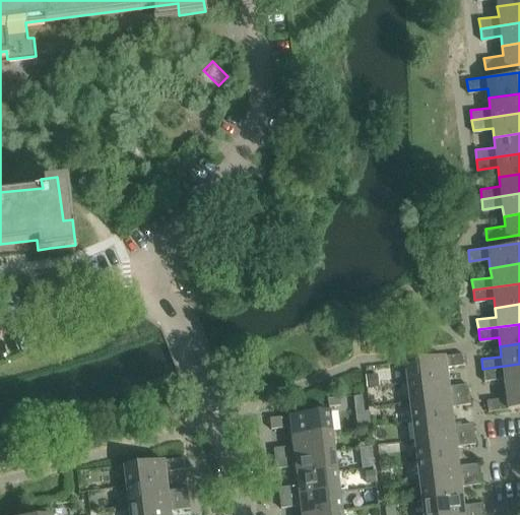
[(404,359),(406,379),(447,374),(446,365),(465,363),(463,351),(404,359)]
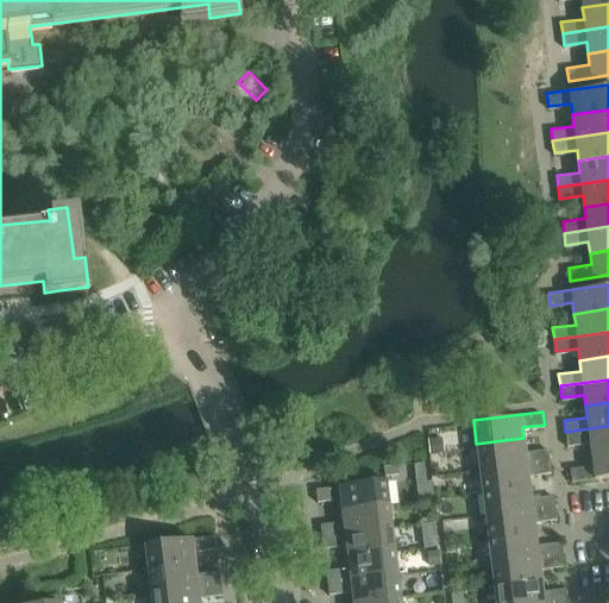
[(608,450),(608,426),(565,432),(567,444),(590,441),(591,452),(608,450)]
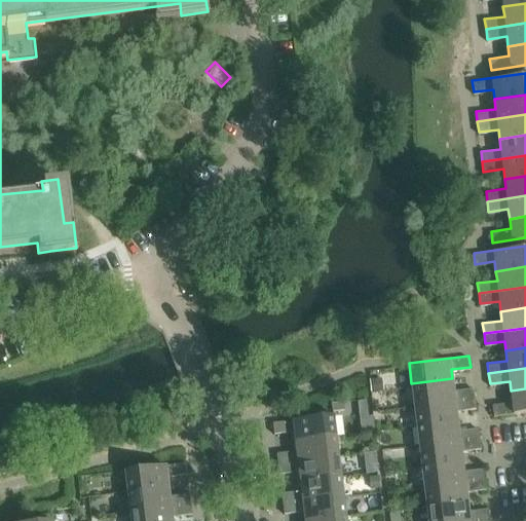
[(452,378),(411,383),(414,404),(474,397),(473,386),(453,388),(452,378)]
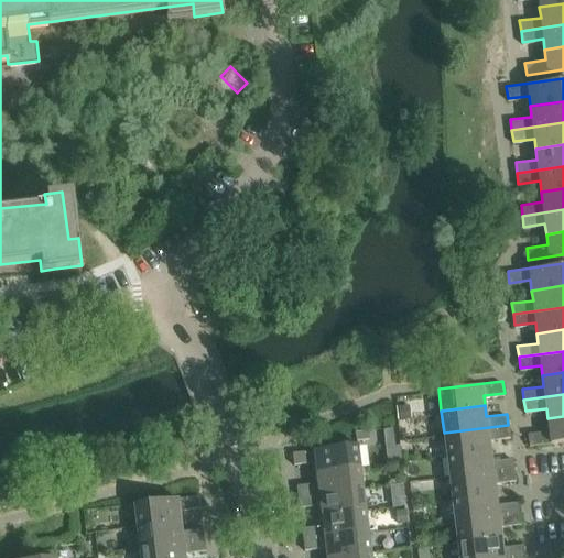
[(563,416),(548,418),(549,429),(528,431),(529,444),(563,438),(563,416)]
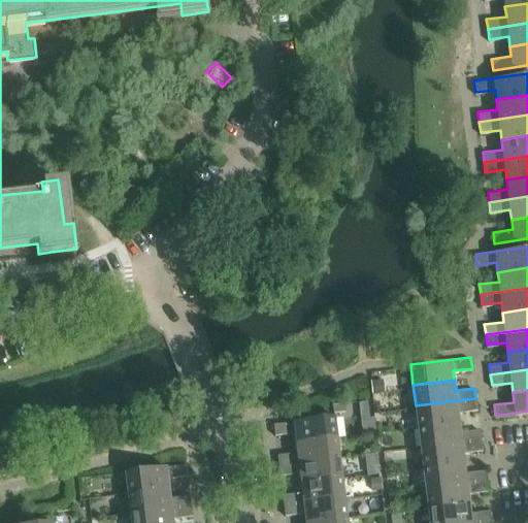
[(416,405),(418,425),(459,420),(457,411),(477,409),(475,398),(416,405)]
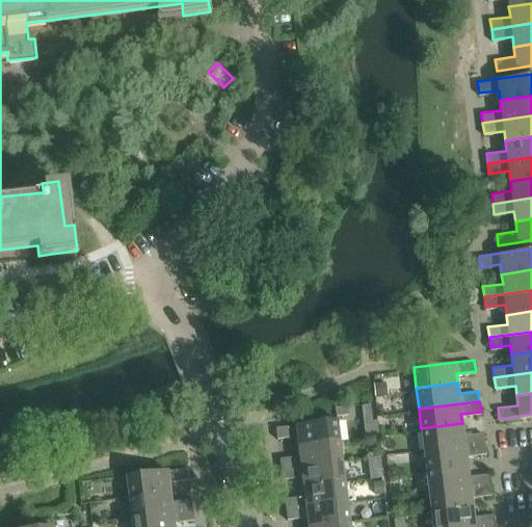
[(297,433),(298,444),(339,439),(337,417),(275,425),(277,437),(297,433)]
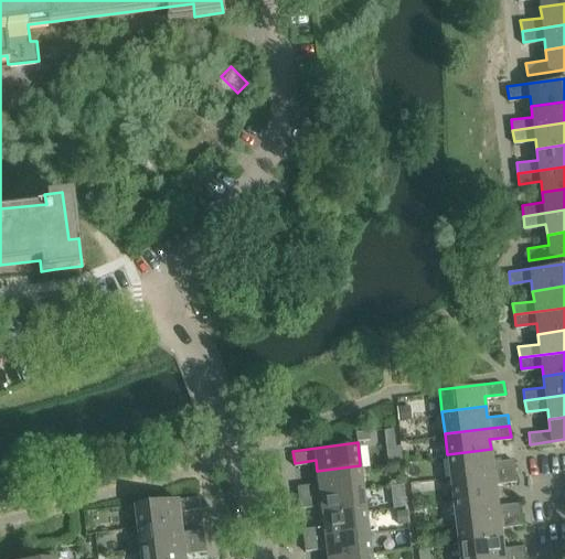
[(447,454),(449,476),(514,468),(513,457),(492,460),(491,449),(447,454)]
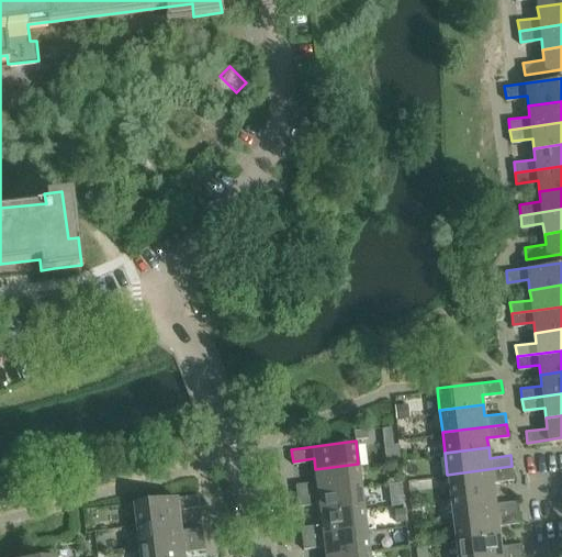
[(295,482),(296,492),(361,485),(358,464),(315,469),(316,479),(295,482)]
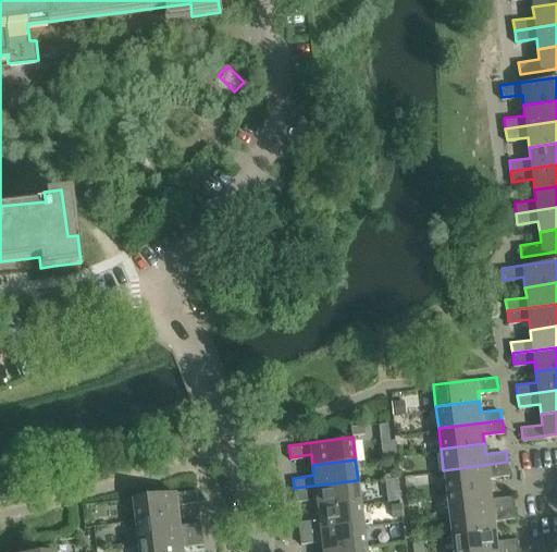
[(507,462),(443,470),(446,492),(489,487),(487,476),(508,473),(507,462)]
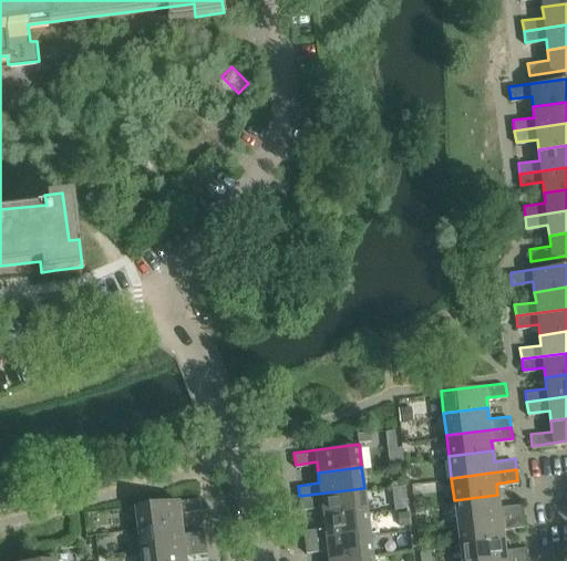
[(364,488),(299,496),(300,508),(321,505),(323,516),(367,510),(364,488)]
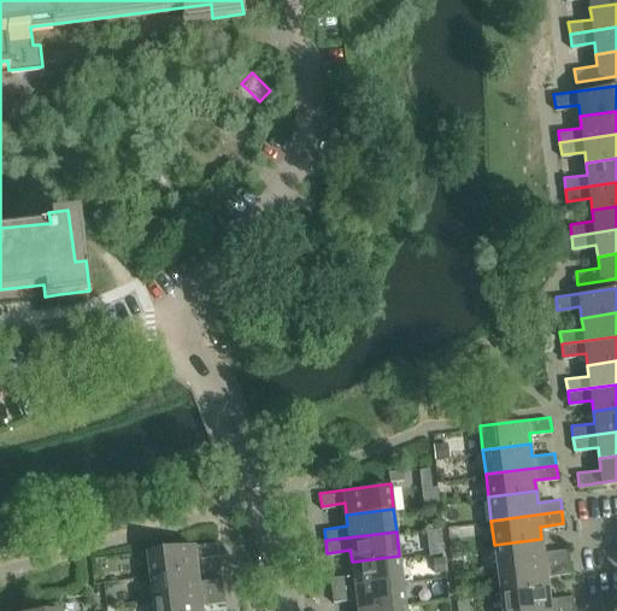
[(494,545),(497,568),(568,559),(566,547),(544,550),(541,539),(494,545)]
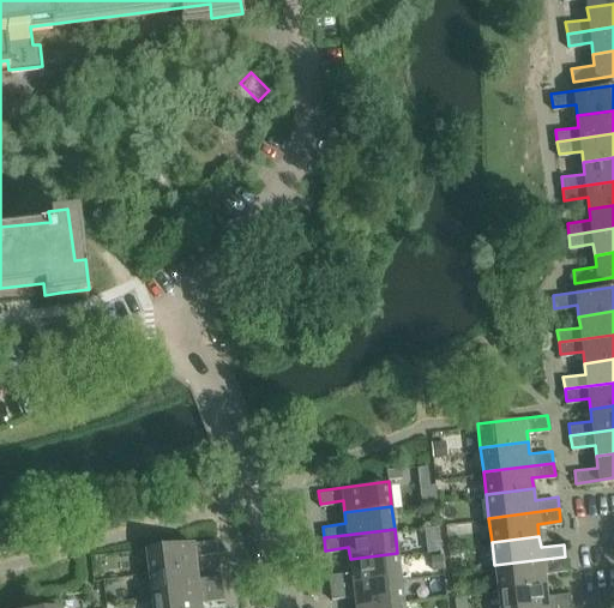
[(145,546),(149,571),(196,565),(194,553),(217,551),(216,537),(145,546)]
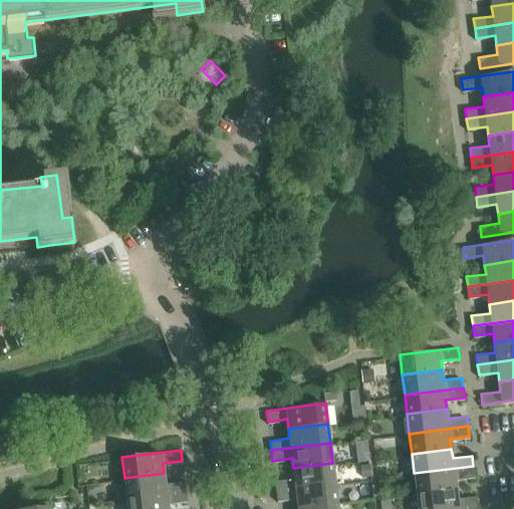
[(275,479),(276,489),(335,482),(332,463),(293,468),(294,477),(275,479)]
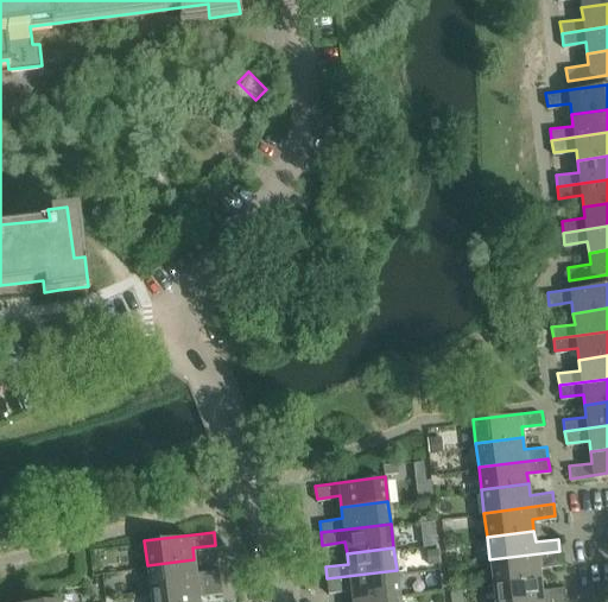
[(561,563),(559,551),(489,559),(493,583),(539,577),(538,565),(561,563)]
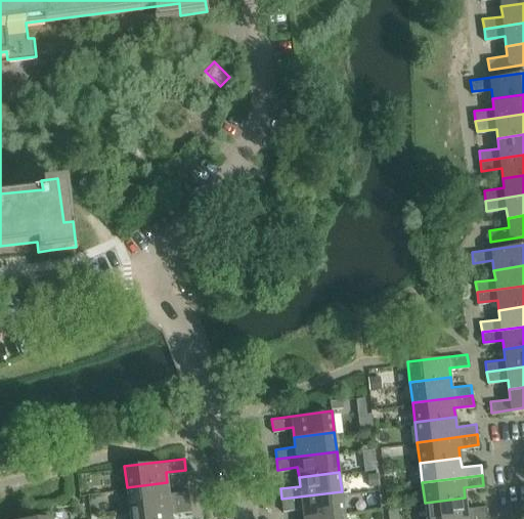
[(127,487),(129,507),(189,500),(188,489),(168,491),(167,482),(127,487)]
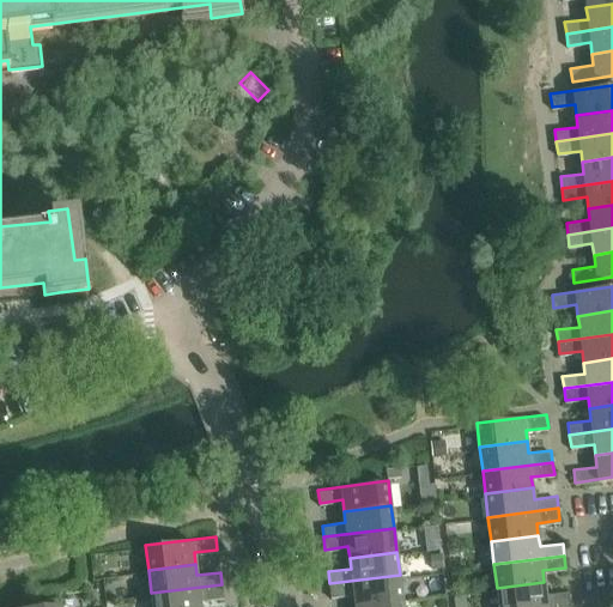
[(400,575),(329,583),(331,595),(353,593),(354,604),(402,599),(400,575)]
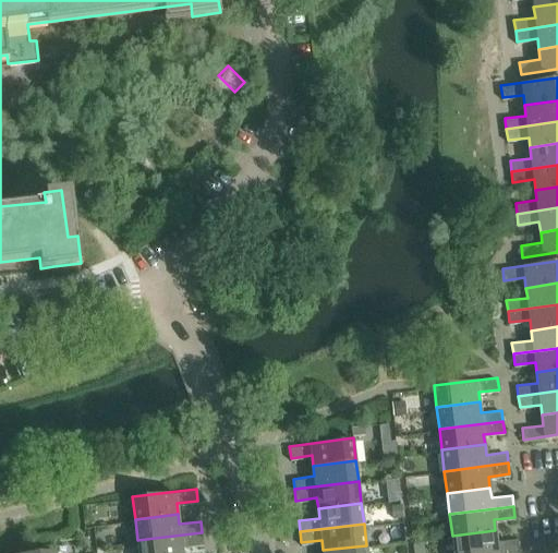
[(495,530),(452,536),(453,552),(481,552),(519,549),(518,538),(496,540),(495,530)]
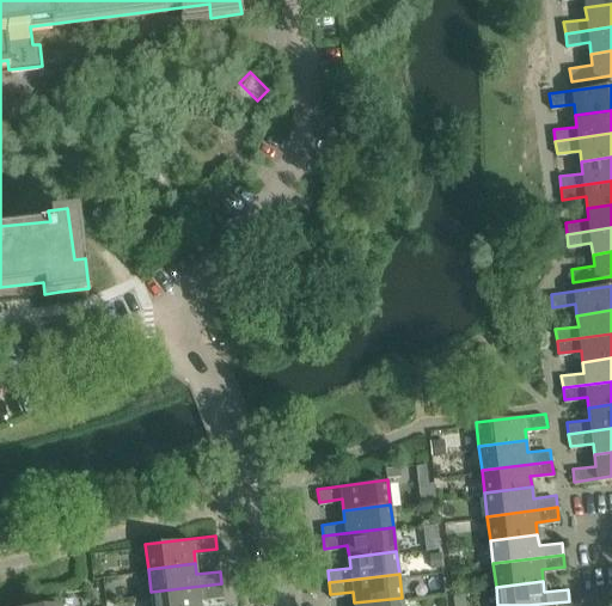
[(151,592),(152,605),(200,605),(200,598),(222,595),(221,583),(151,592)]
